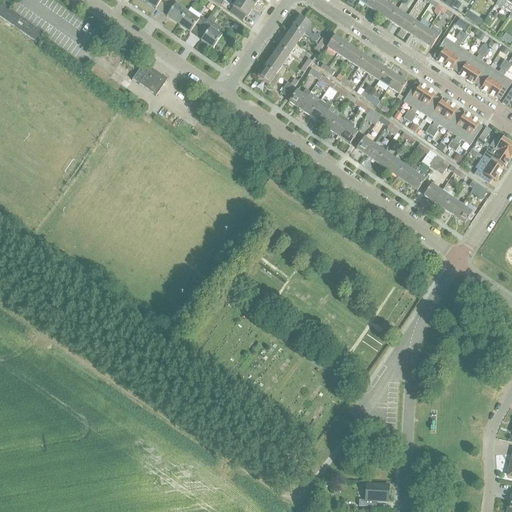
[(145,0),(144,2),(161,14),(170,1),(170,0),(145,0)]
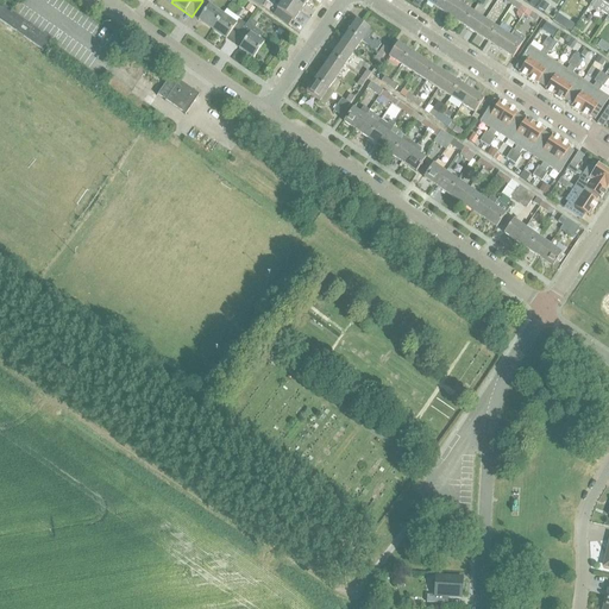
[(265,0),(263,7),(275,13),(278,5),(268,0),(265,0)]
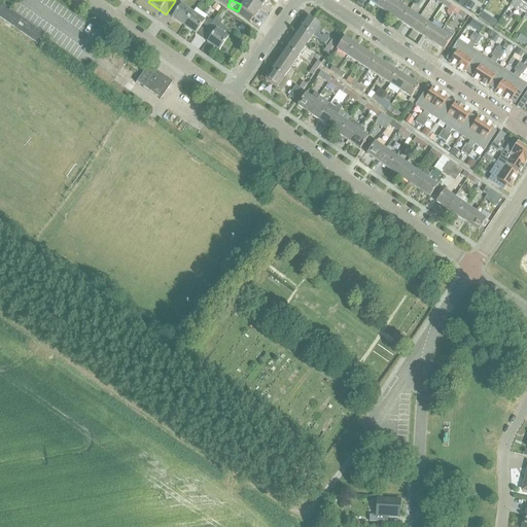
[(260,8),(249,0),(244,0),(239,8),(253,19),(260,8)]
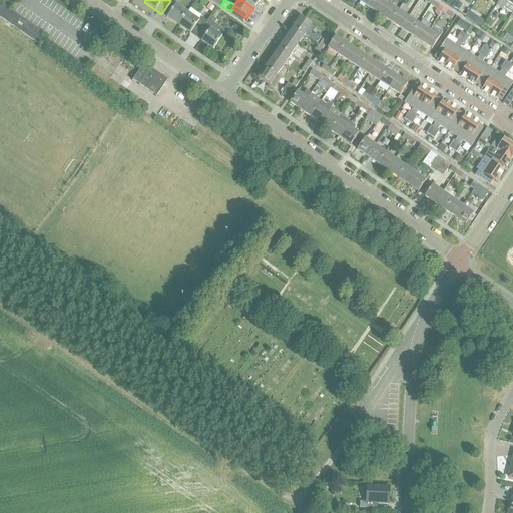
[(360,0),(360,2),(370,9),(375,0),(360,0)]
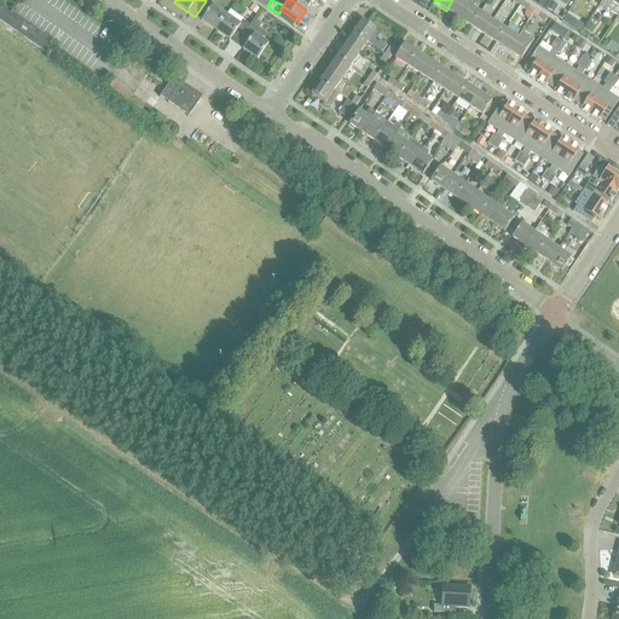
[(457,0),(452,0),(446,11),(458,18),(467,5),(457,0)]
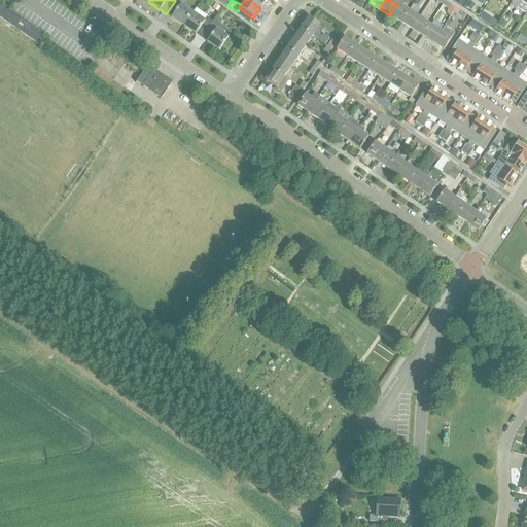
[(446,0),(443,5),(449,9),(447,11),(451,15),(457,7),(446,0)]
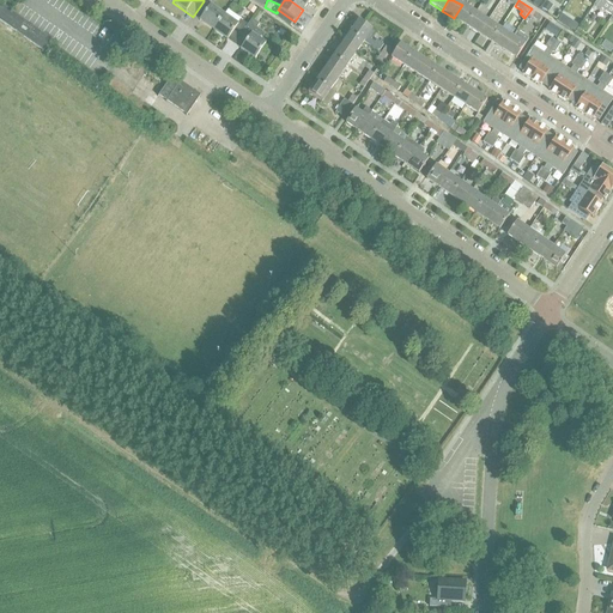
[(612,17),(612,16),(612,0),(598,0),(594,6),(600,11),(601,10),(612,17)]
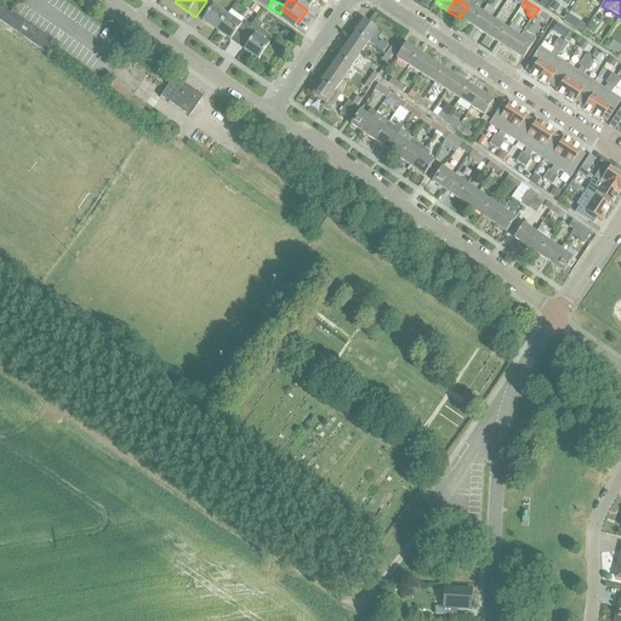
[(195,17),(216,32),(227,16),(206,1),(195,17)]
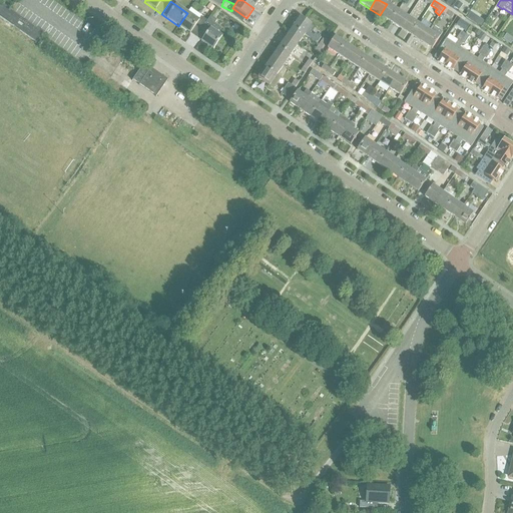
[(387,4),(380,15),(390,22),(397,11),(387,4)]
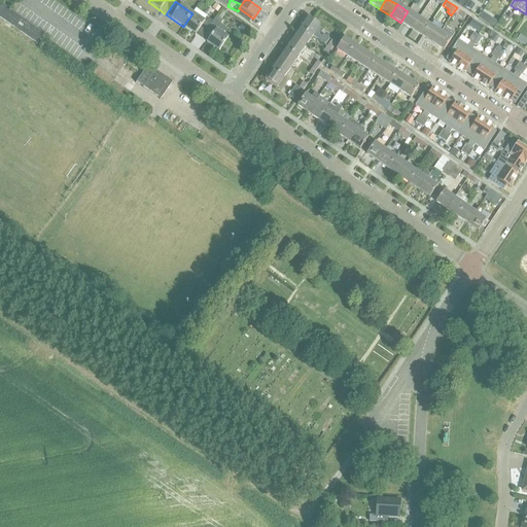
[(408,11),(400,23),(412,30),(419,19),(408,11)]
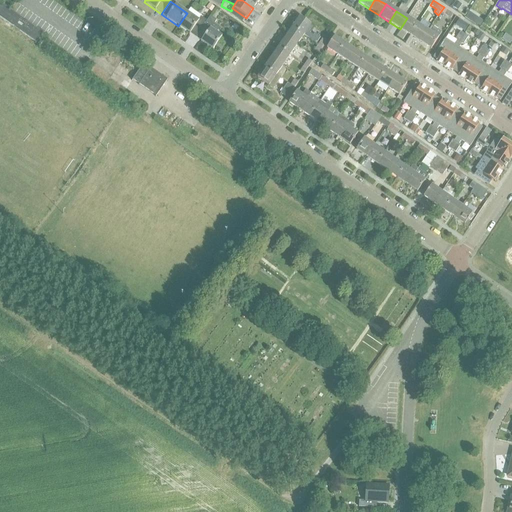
[(178,26),(195,38),(207,21),(201,17),(198,21),(187,13),(178,26)]
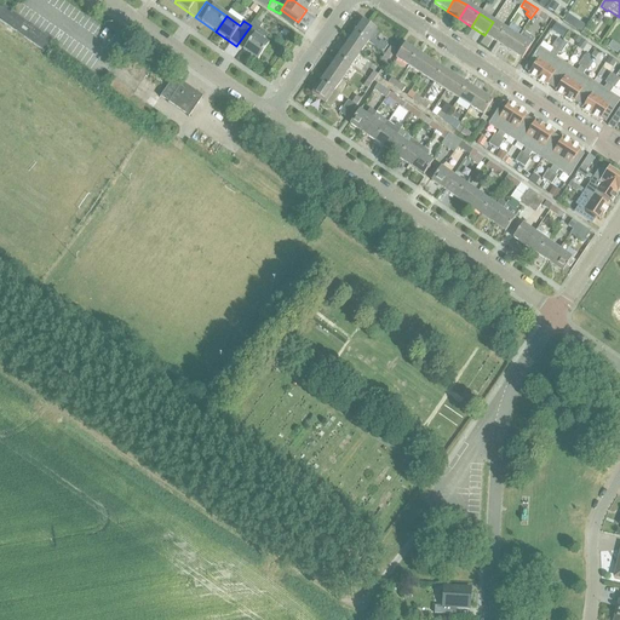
[(251,26),(236,46),(258,61),(269,45),(262,41),(267,35),(259,30),(263,26),(254,21),(251,26)]
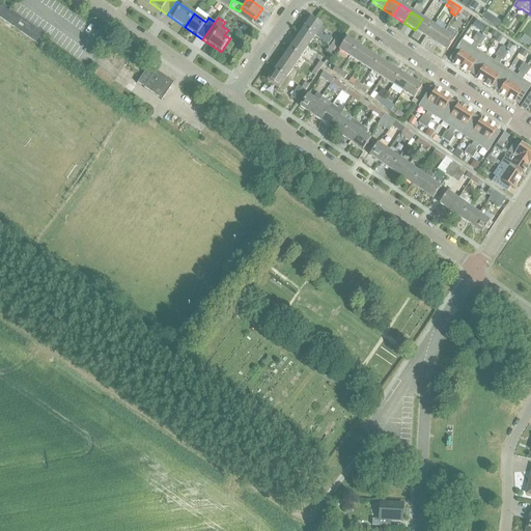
[(310,18),(303,29),(314,36),(328,46),(332,40),(326,35),(325,37),(322,35),(326,29),(322,27),(323,27),(310,18)]
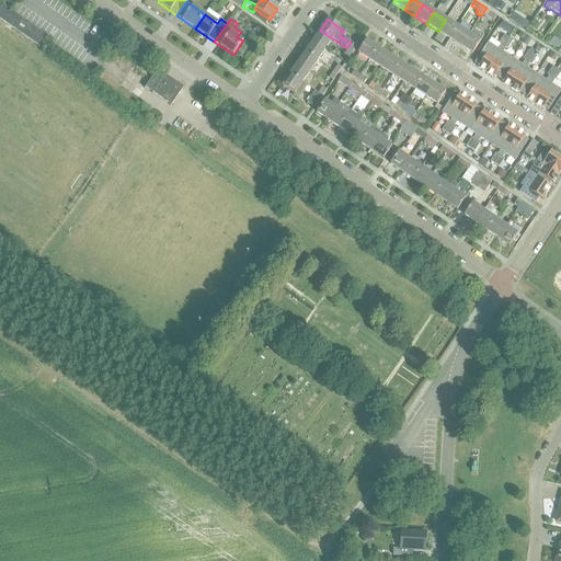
[(446,20),(438,32),(449,39),(457,27),(446,20)]
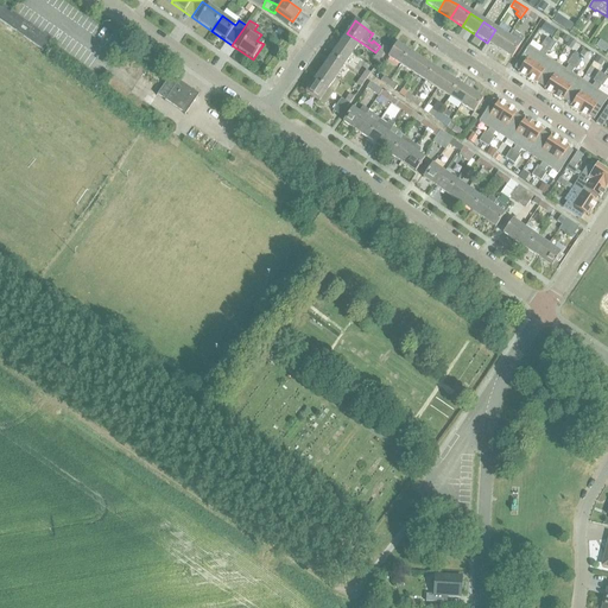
[(515,29),(512,32),(521,40),(526,36),(515,29)]
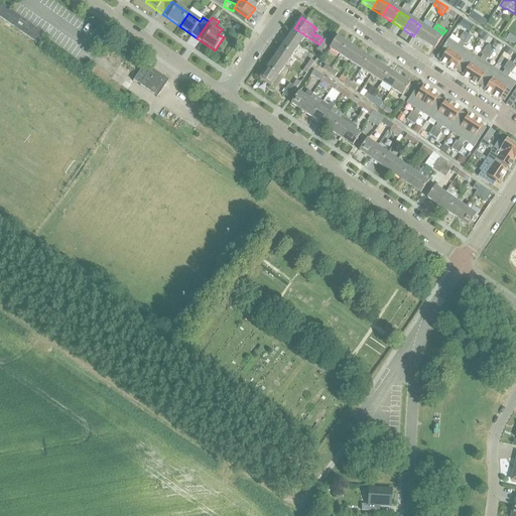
[(420,25),(413,36),(423,42),(430,31),(420,25)]
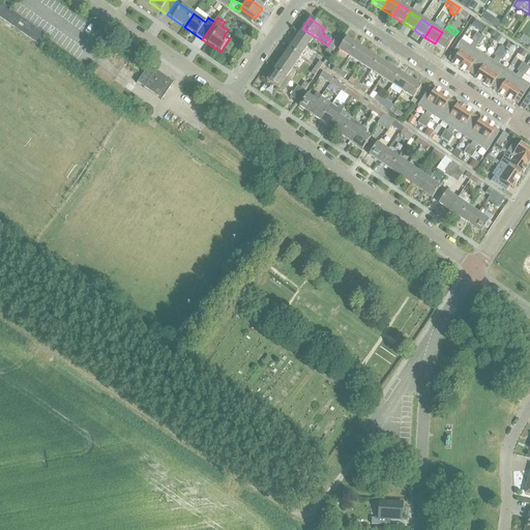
[(302,29),(295,39),(306,47),(314,36),(302,29)]
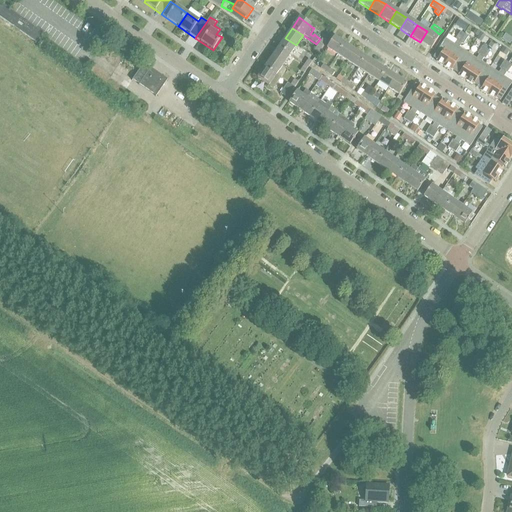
[(427,31),(420,42),(431,50),(439,38),(427,31)]
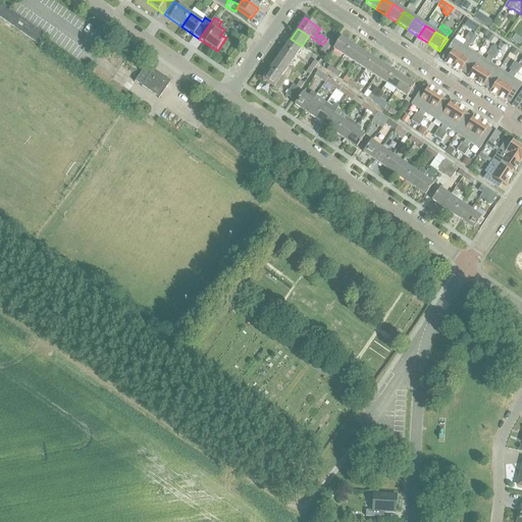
[(445,62),(453,67),(473,36),(469,33),(464,41),(465,42),(463,46),(454,40),(441,58),(446,61),(445,62)]
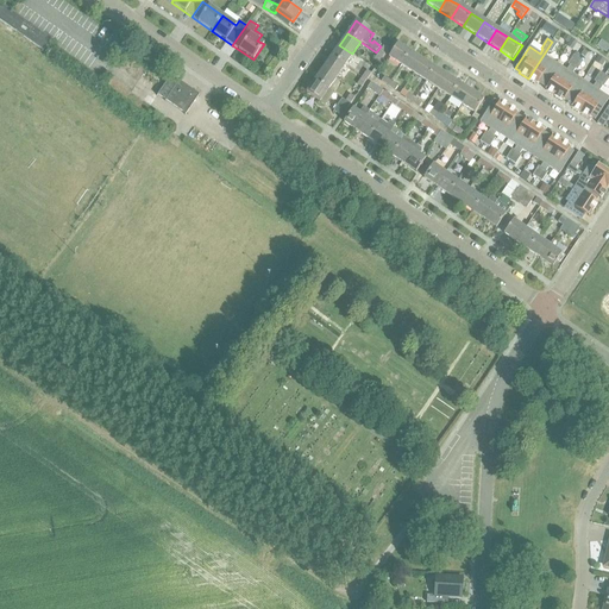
[(577,43),(572,39),(569,44),(567,46),(572,50),(577,43)]
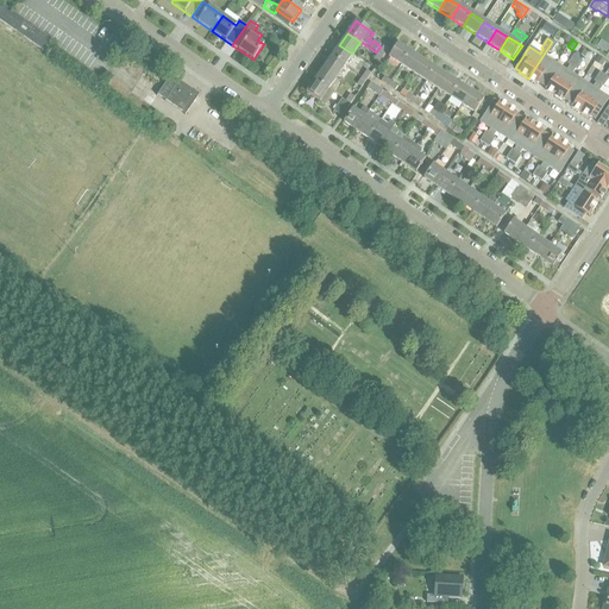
[(557,44),(552,42),(528,79),(537,85),(538,83),(542,86),(557,63),(546,57),(548,52),(551,54),(557,44)]
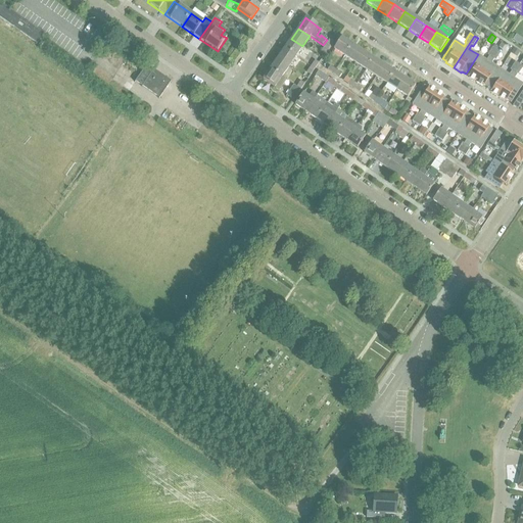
[(331,37),(325,46),(329,49),(335,40),(331,37)]
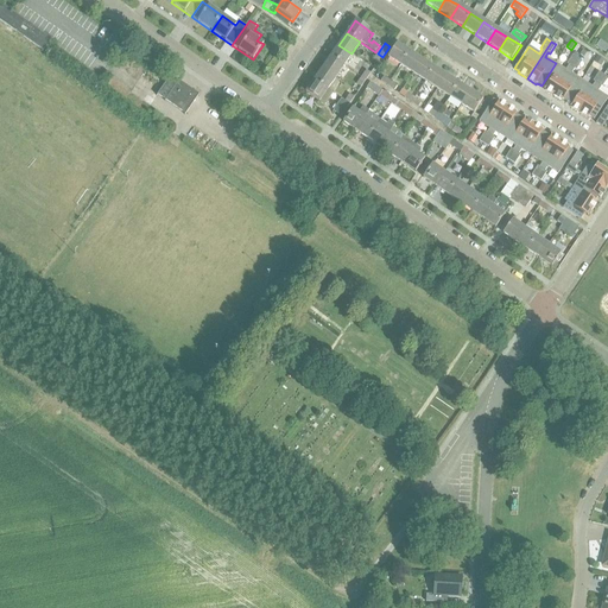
[(387,57),(400,65),(410,51),(397,44),(387,57)]
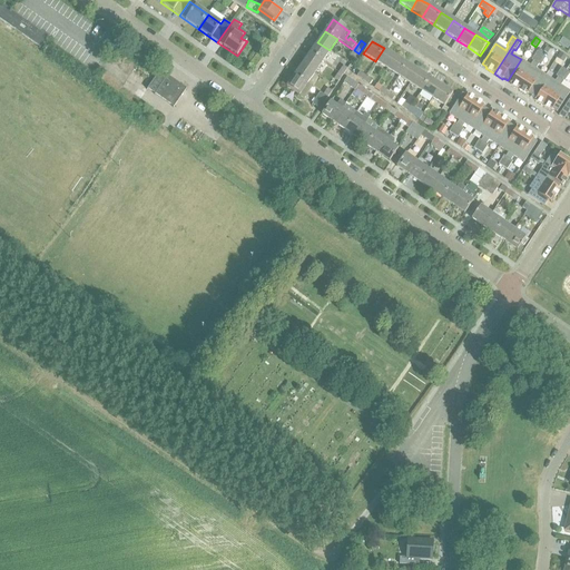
[(317,42),(310,53),(322,61),(330,50),(317,42)]
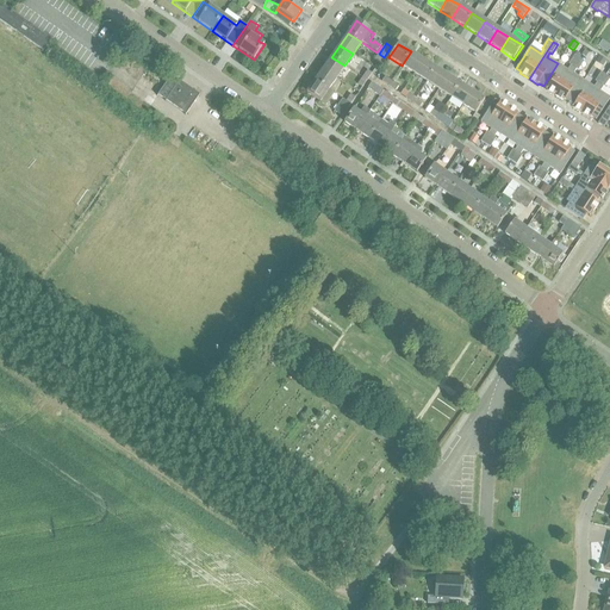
[(402,66),(414,74),(423,60),(411,51),(402,66)]
